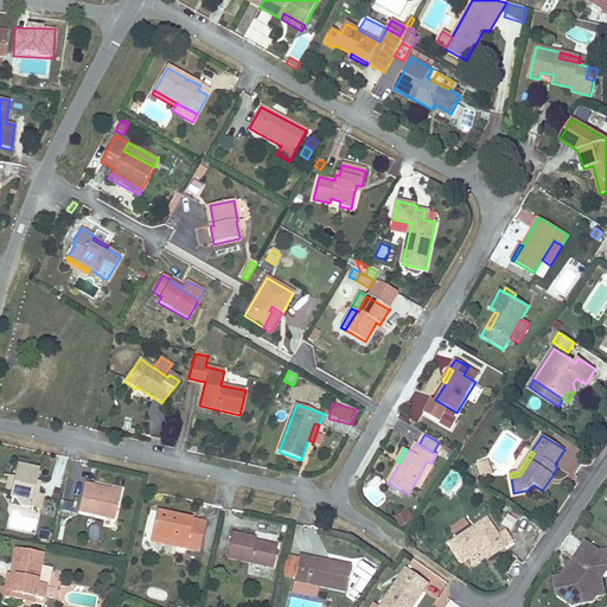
[(421,489),(434,466),(432,464),(427,461),(414,485),(421,489)]
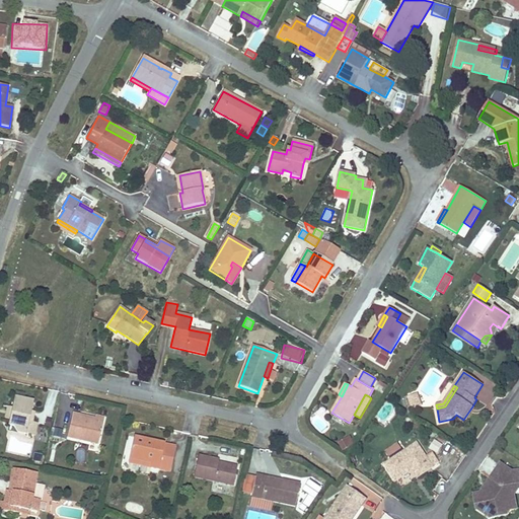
[(419,401),(417,394),(409,397),(412,404),(419,401)]
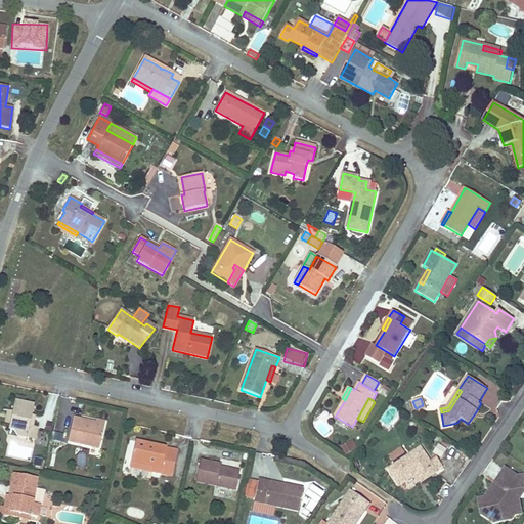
[(30,426),(34,405),(14,401),(12,411),(10,423),(8,429),(14,430),(17,436),(27,438),(30,426)]
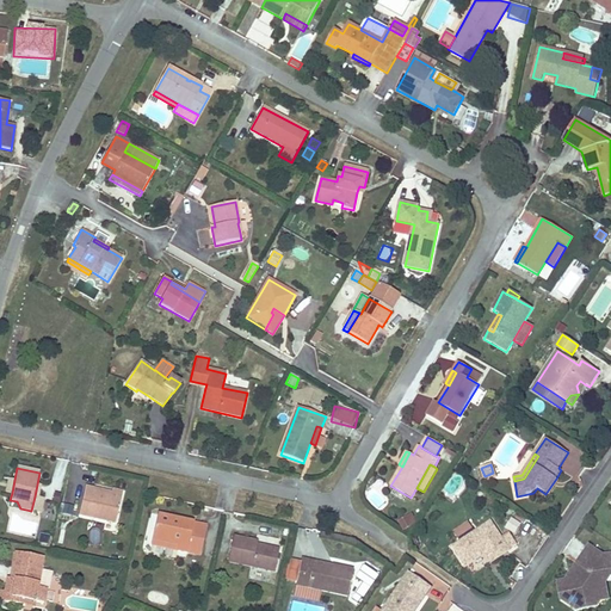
[(493,473),(485,476),(487,482),(495,479),(493,473)]
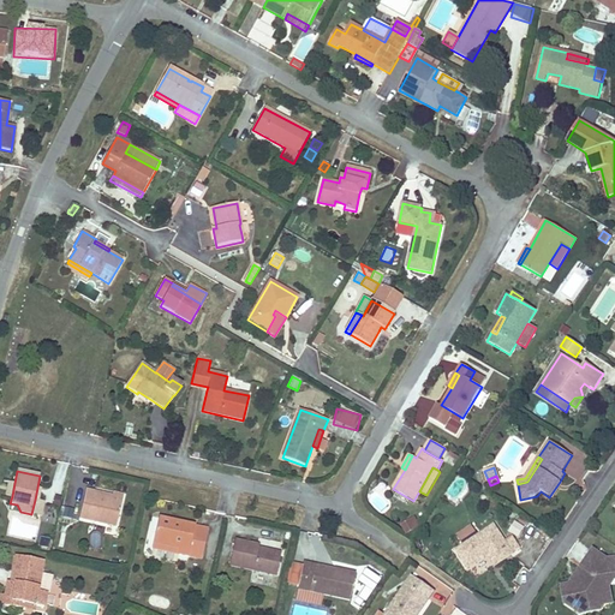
[(449,491),(460,500),(471,485),(460,477),(449,491)]
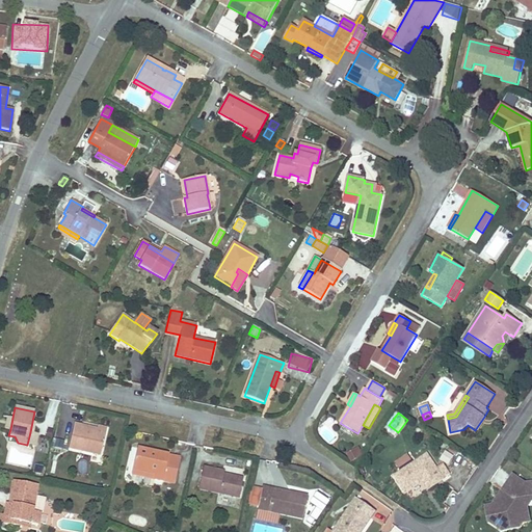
[(478,431),(486,418),(484,417),(475,430),(478,431)]
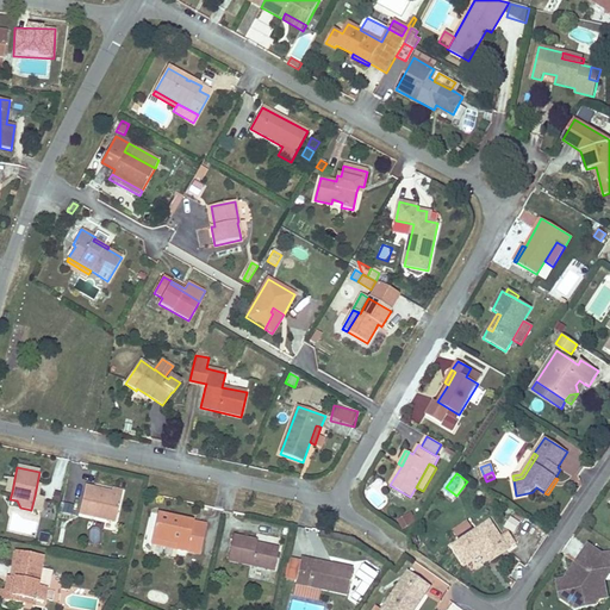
[(116,523),(122,497),(94,491),(95,487),(86,485),(79,515),(116,523)]
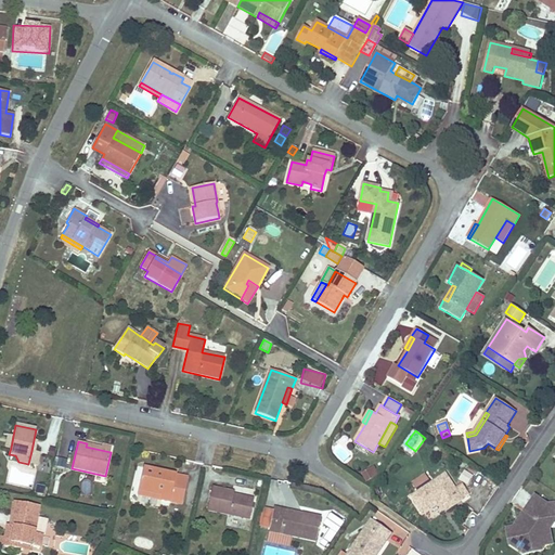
[(111,452),(112,447),(103,444),(102,447),(87,443),(86,447),(111,452)]
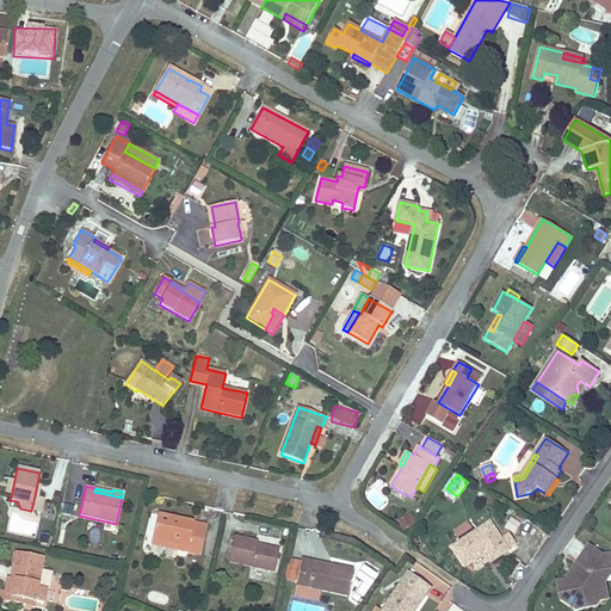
[(41,512),(43,499),(35,497),(31,511),(41,512)]
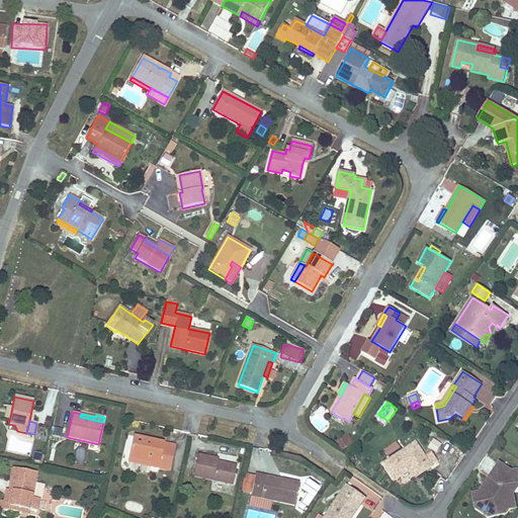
[(60,437),(62,429),(55,428),(54,436),(60,437)]
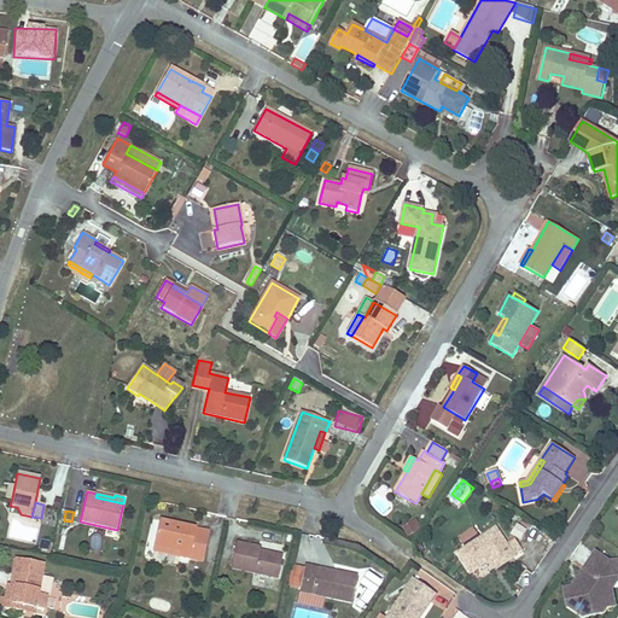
[(190,558),(196,529),(159,520),(155,546),(181,551),(180,557),(190,559),(190,558)]
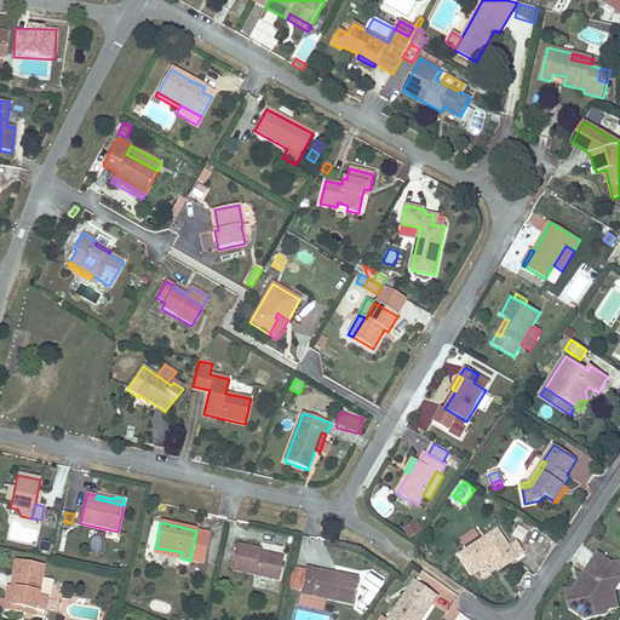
[(409,540),(425,532),(419,522),(405,529),(409,540)]
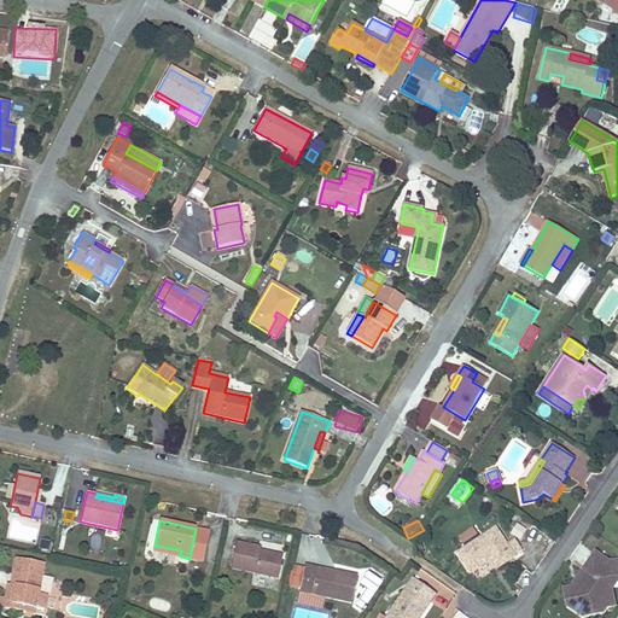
[(471,571),(487,559),(485,557),(489,554),(491,557),(499,569),(516,557),(508,544),(496,528),(459,553),(471,571)]
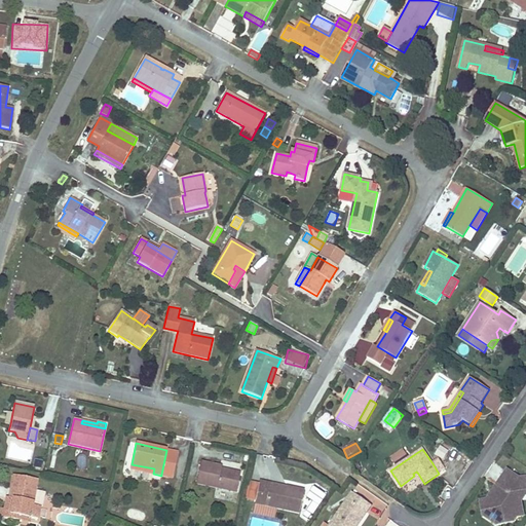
[(173,478),(178,452),(166,450),(161,475),(173,478)]
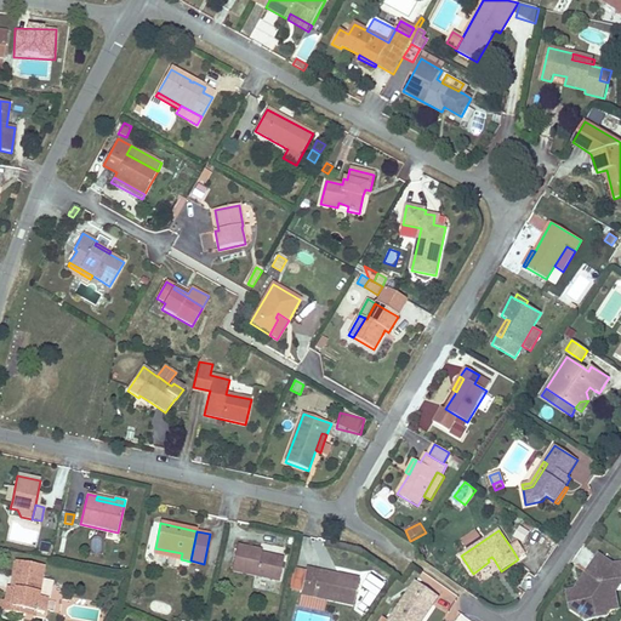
[(477,534),(462,541),(466,547),(480,540),(477,534)]
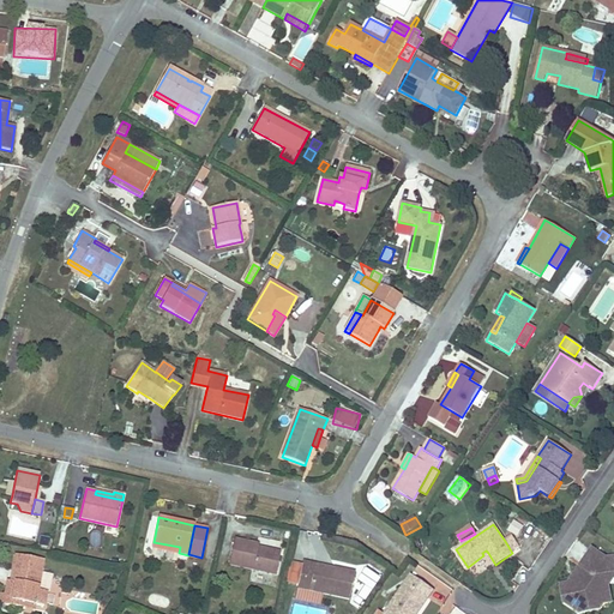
[(512,536),(505,541),(512,553),(519,548),(512,536)]
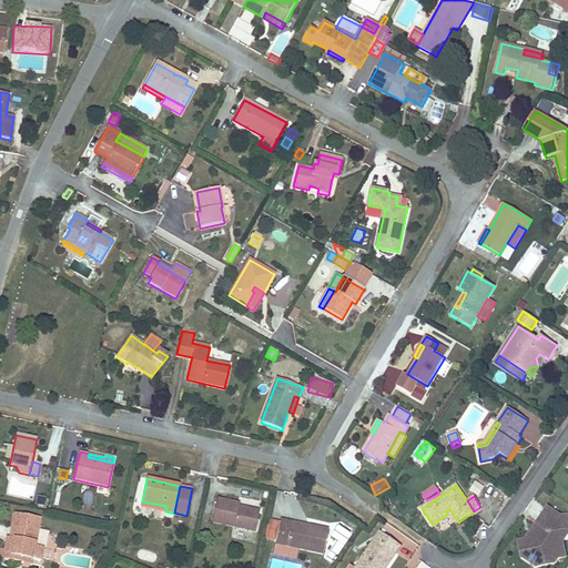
[(255,531),(260,511),(239,507),(240,504),(217,499),(212,523),(255,531)]
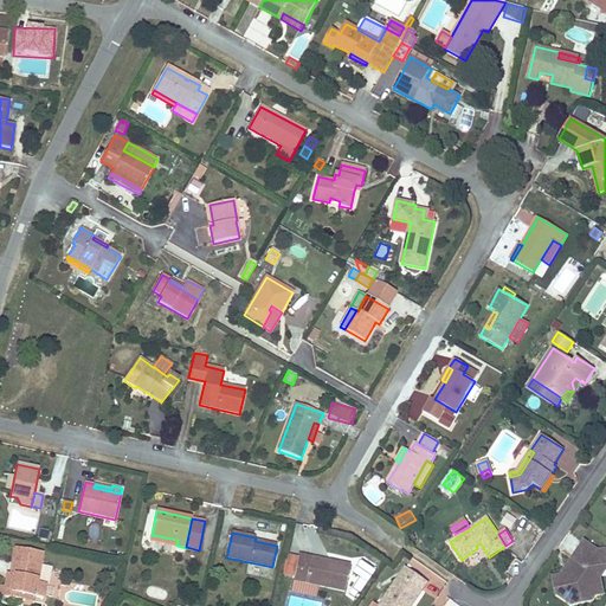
[(178,540),(152,535),(150,541),(176,546),(178,540)]
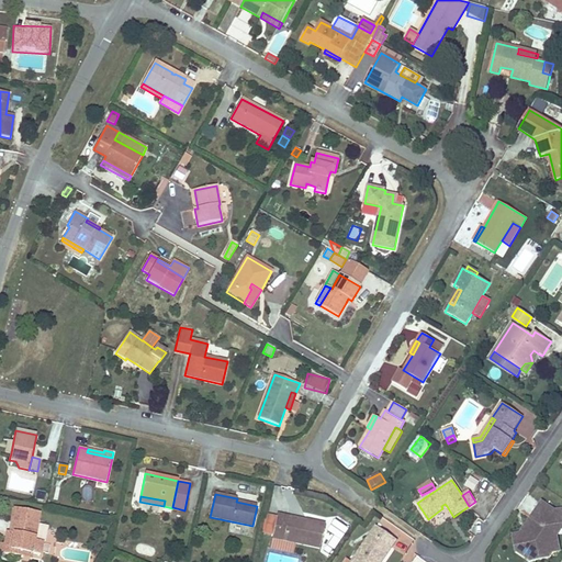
[(561,509),(555,512),(542,503),(541,504),(531,518),(529,521),(530,528),(527,532),(520,534),(513,535),(515,547),(525,546),(532,551),(535,560),(549,558),(548,553),(560,551),(557,532),(558,530),(561,529),(561,509)]
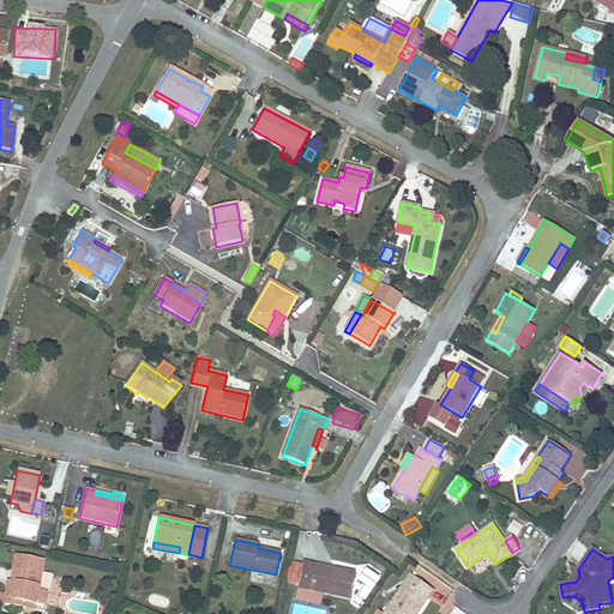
[(38,591),(43,560),(16,555),(11,582),(14,583),(14,588),(10,587),(6,605),(22,608),(23,602),(35,606),(44,607),(47,593),(38,591)]
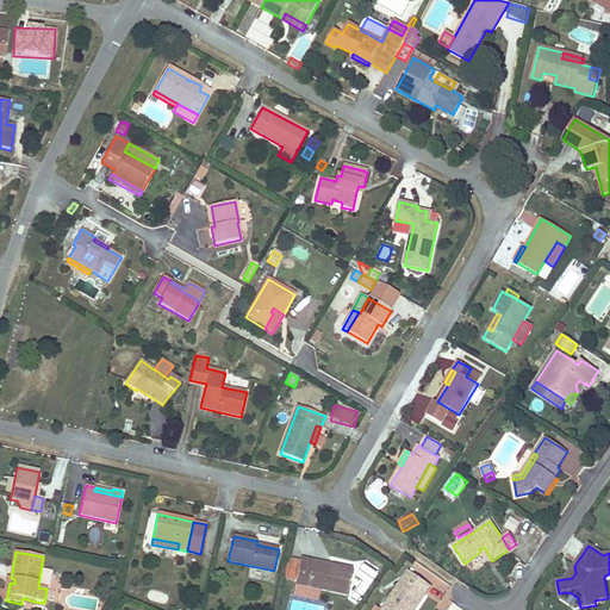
[(347,596),(353,570),(331,565),(331,568),(312,564),(300,561),(296,584),(297,584),(347,596)]
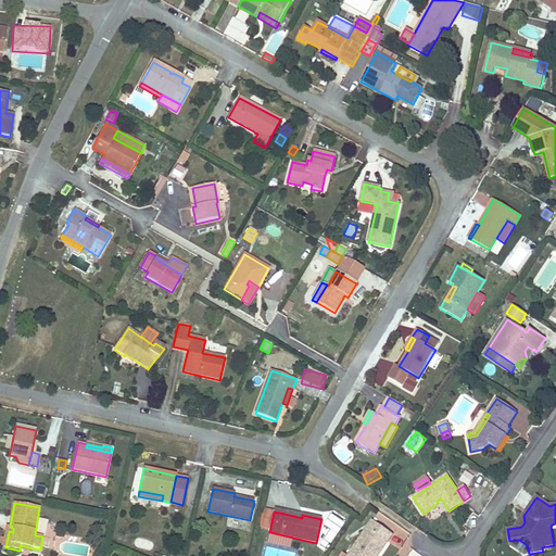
[(377,555),(393,534),(373,520),(348,555),(377,555)]
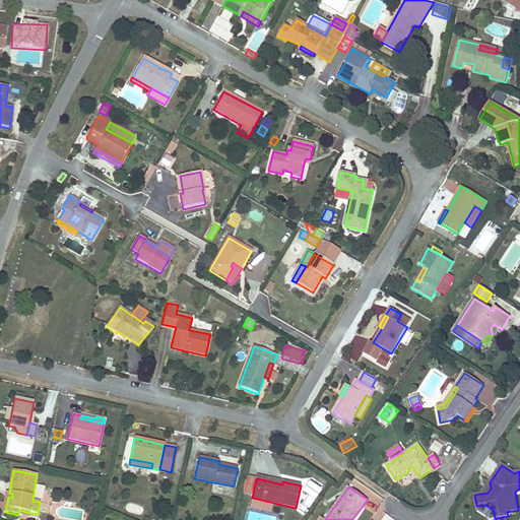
[(0,511),(5,512),(8,497),(12,498),(12,494),(9,493),(6,493),(4,504),(0,503),(0,511)]
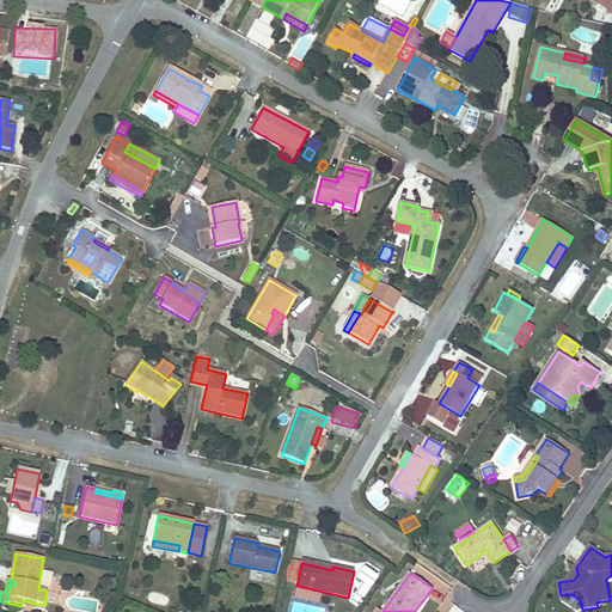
[(318,601),(320,592),(298,586),(295,597),(318,601)]
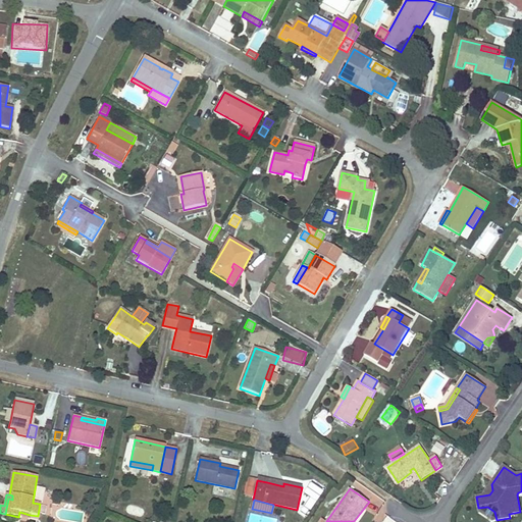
[(487,507),(478,508),(479,513),(492,521),(497,520),(494,512),(487,507)]
